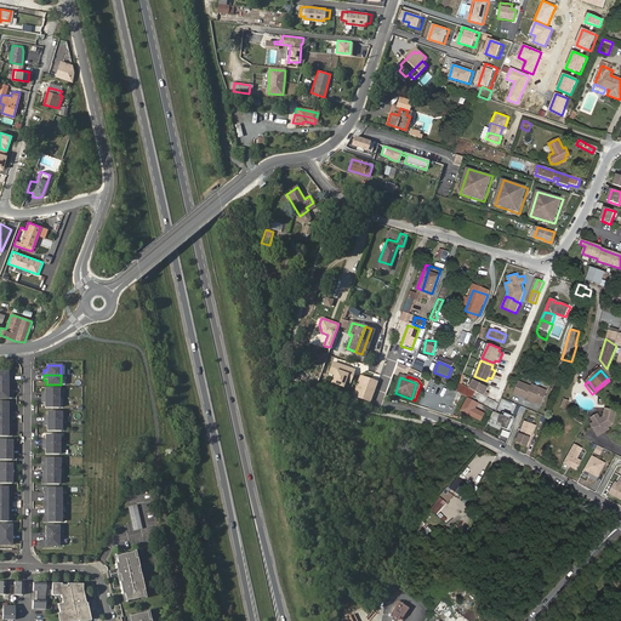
[(473,381),(469,388),(476,392),(488,398),(489,394),(486,393),(489,388),(473,381)]
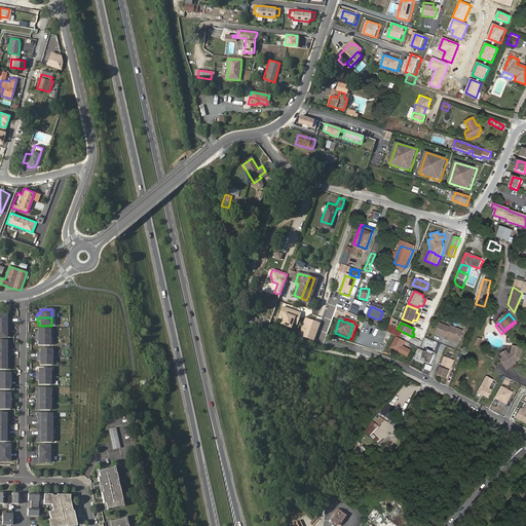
[(440,323),(436,333),(457,342),(462,331),(451,326),(450,328),(440,323)]
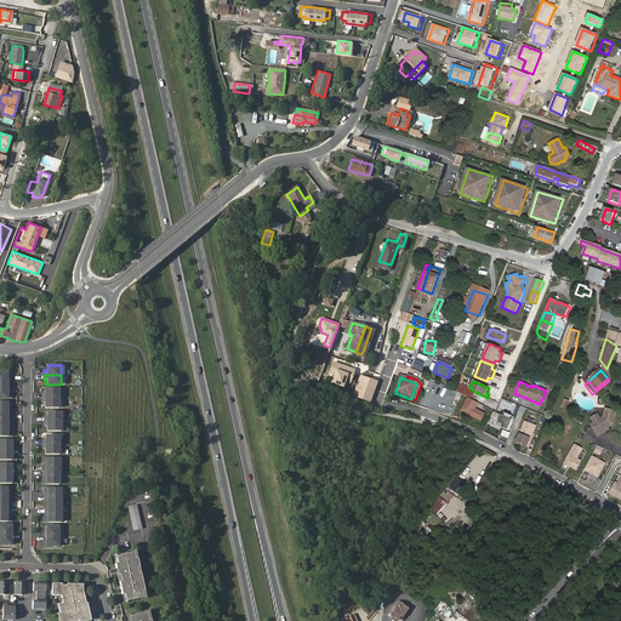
[(472,399),(476,392),(469,388),(459,383),(455,391),(472,399)]
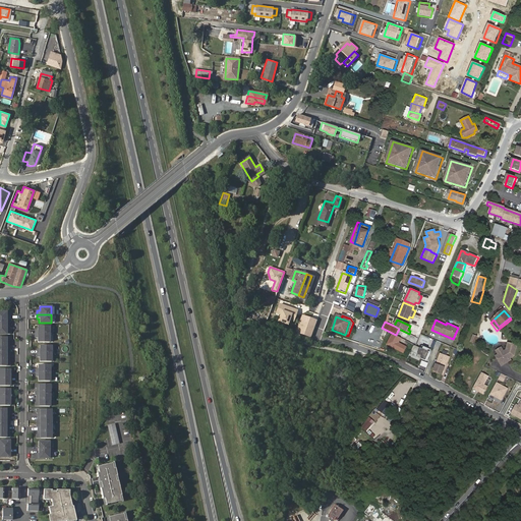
[(0,326),(0,334),(10,334),(10,330),(9,330),(9,327),(0,326)]
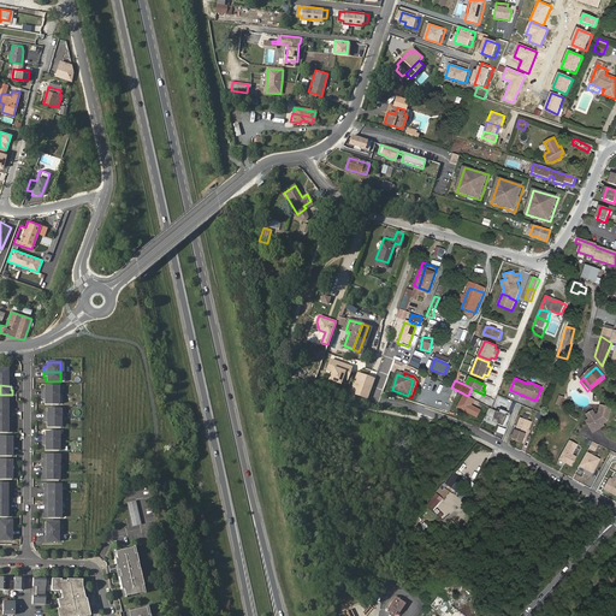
[(41,390),(41,395),(58,395),(58,385),(43,385),(43,390),(41,390)]
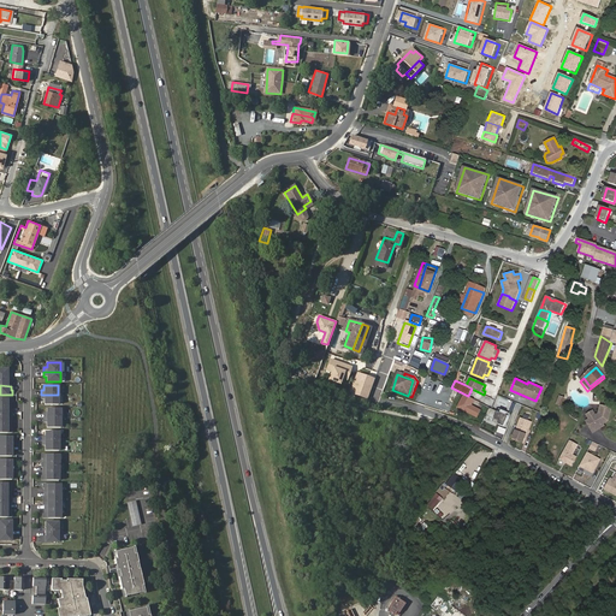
[(43,400),(43,404),(58,404),(58,395),(41,395),(41,400),(43,400)]
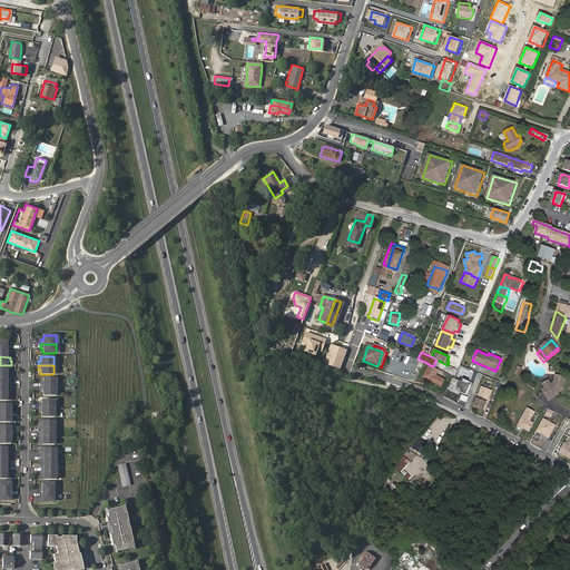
[(448,375),(429,365),(423,377),(441,386),(448,375)]
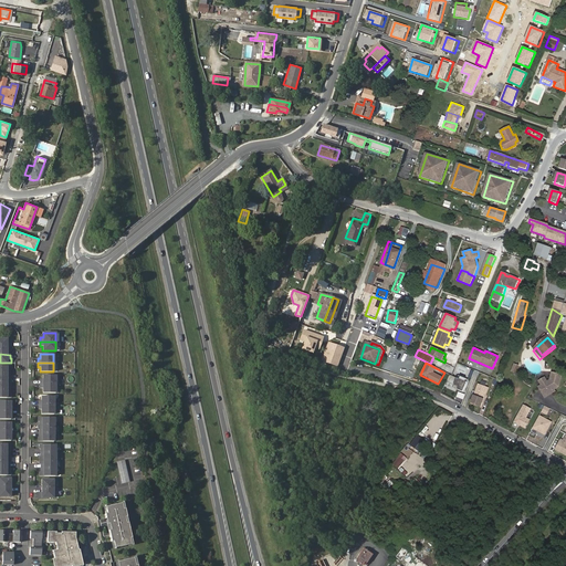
[(0,365),(0,374),(10,374),(10,370),(11,370),(11,366),(0,365)]
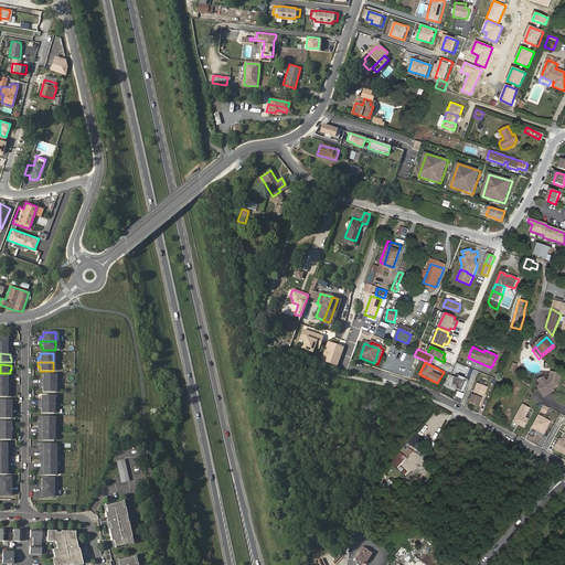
[(560,373),(550,371),(548,379),(545,381),(540,384),(537,385),(541,392),(547,387),(550,392),(553,390),(552,388),(557,385),(560,373)]
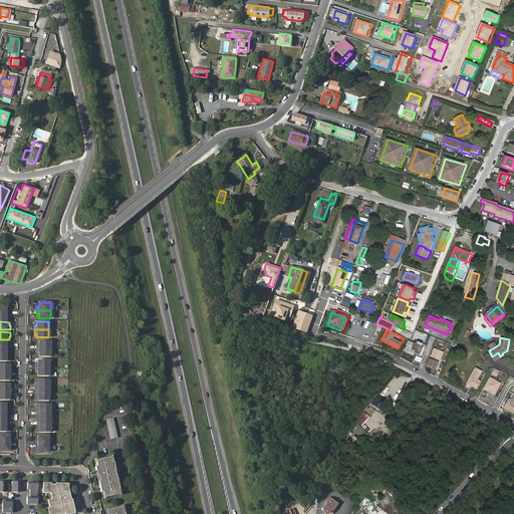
[(416,342),(410,339),(407,346),(412,349),(411,351),(420,355),(424,347),(423,346),(424,343),(417,340),(416,342)]
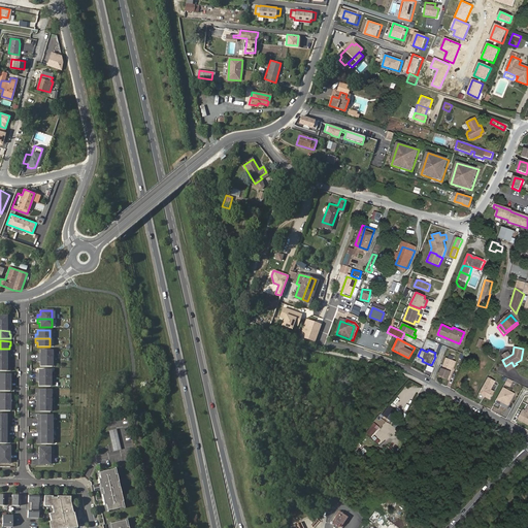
[(37,355),(37,358),(51,359),(51,351),(39,351),(39,355),(37,355)]
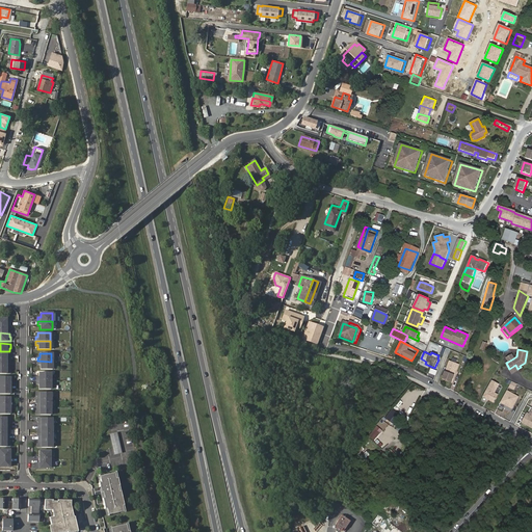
[(448,360),(441,376),(450,380),(457,363),(448,360)]
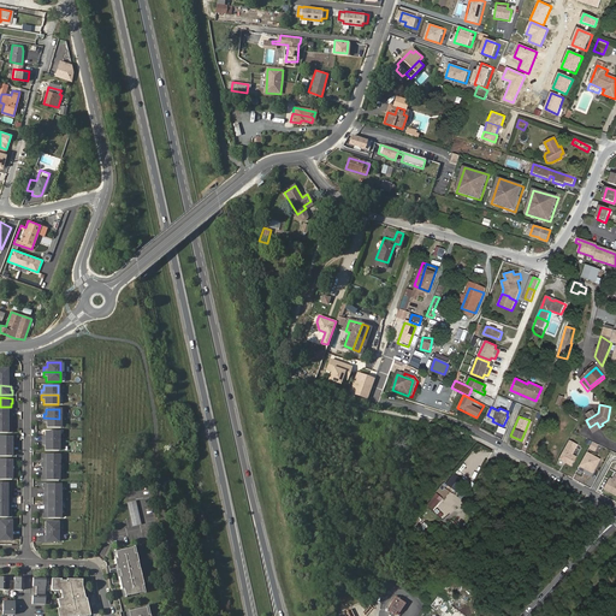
[(41,437),(41,442),(58,442),(58,432),(43,432),(43,437),(41,437)]
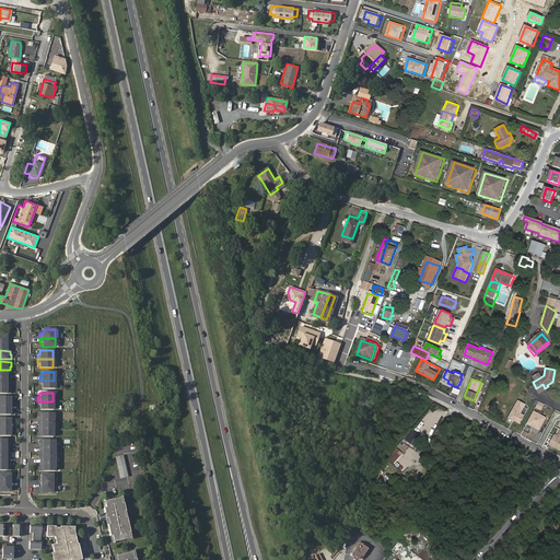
[(0,415),(11,415),(11,397),(0,396),(0,415)]
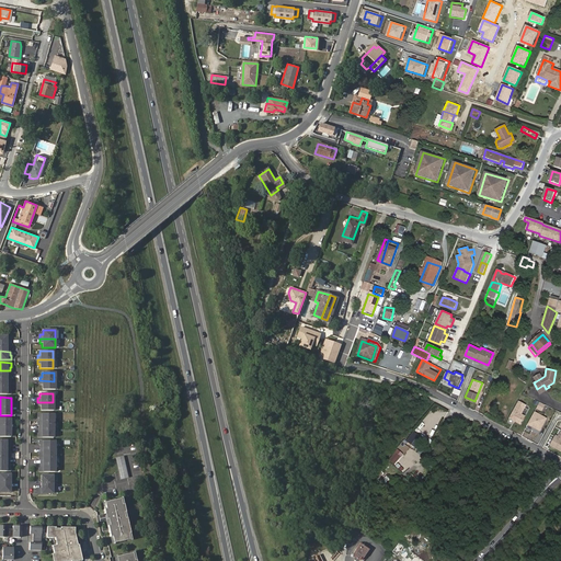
[(526,405),(518,401),(510,418),(521,423),(524,416),(521,414),(526,405)]
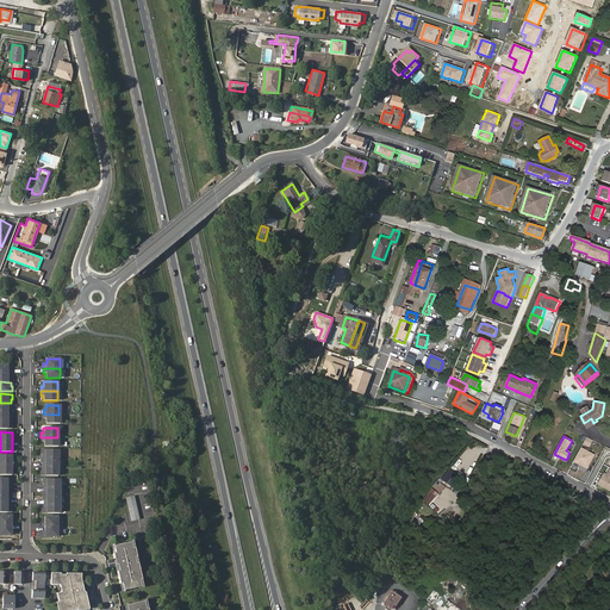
[(580,448),(573,461),(586,468),(593,455),(580,448)]
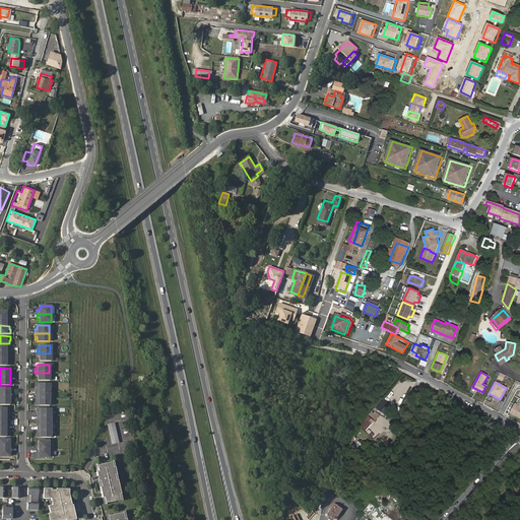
[(10,388),(0,387),(0,404),(10,404),(10,388)]
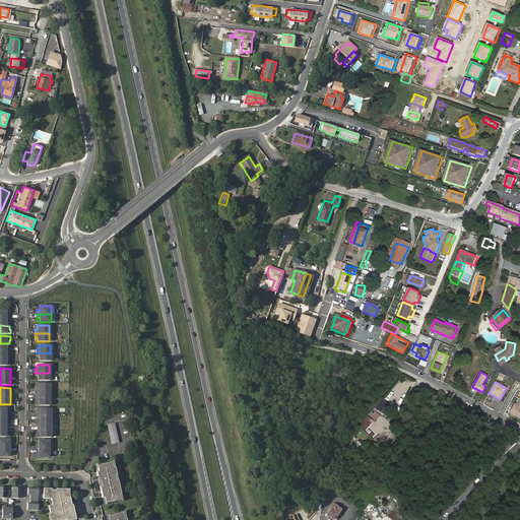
[(519,400),(518,405),(514,404),(510,412),(514,414),(515,412),(517,414),(518,416),(519,417),(519,400)]
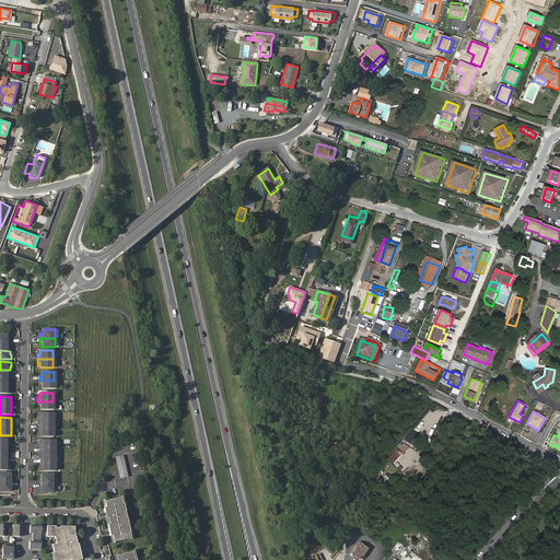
[(0,439),(0,469),(11,470),(11,466),(9,466),(9,458),(11,458),(11,451),(9,451),(9,443),(11,443),(11,439),(0,439)]
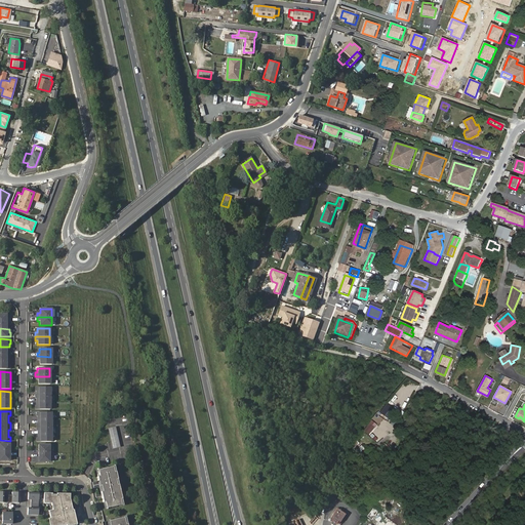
[(385,426),(388,421),(379,416),(376,420),(385,426)]
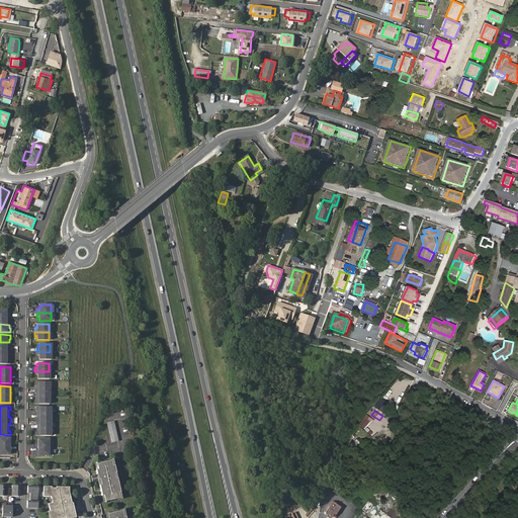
[(365,417),(358,424),(364,429),(370,422),(365,417)]
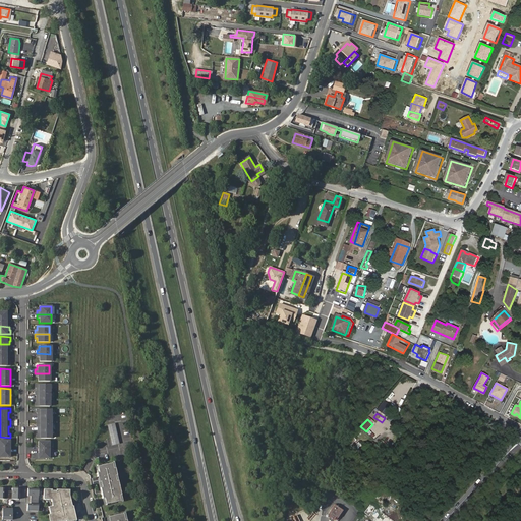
[(108,427),(111,447),(119,446),(115,425),(108,427)]
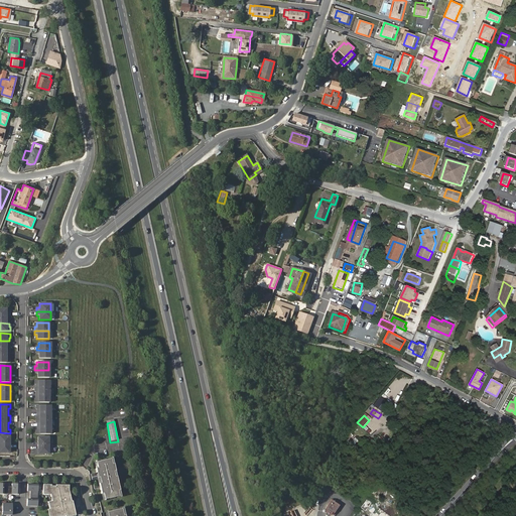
[(0,453),(10,453),(10,436),(0,435),(0,453)]
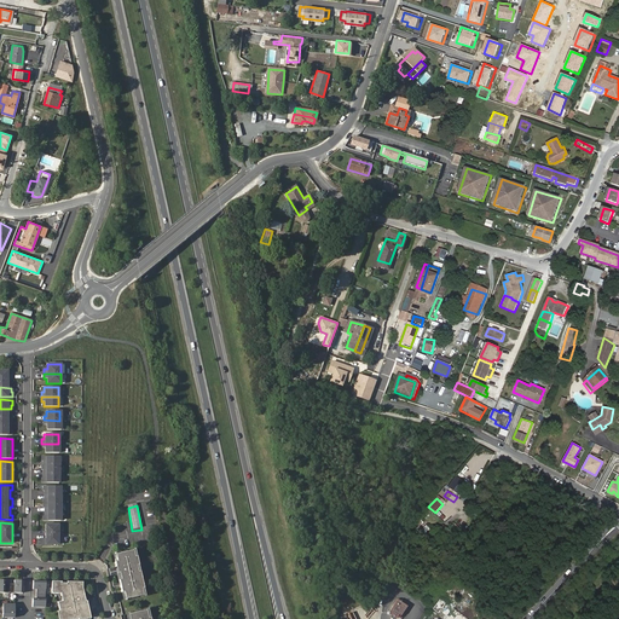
[(44,526),(44,536),(64,536),(64,526),(44,526)]
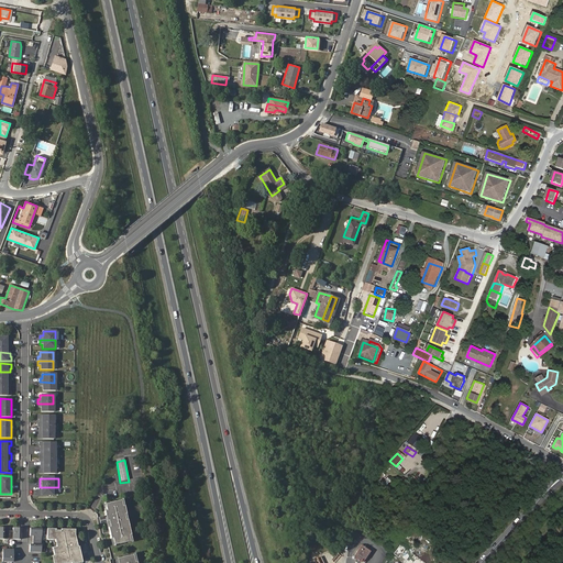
[(32,493),(32,497),(58,497),(58,487),(40,487),(40,493),(32,493)]
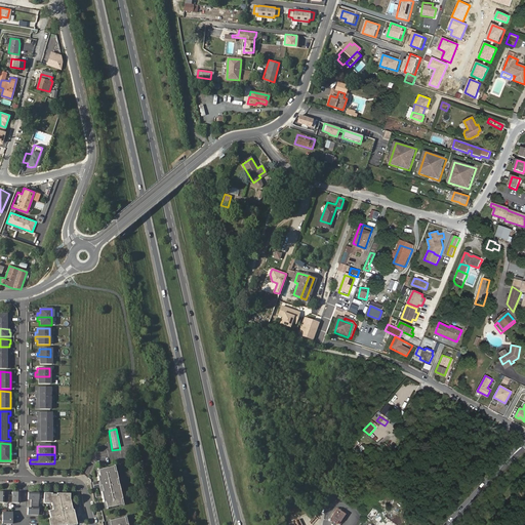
[(106,509),(123,505),(115,467),(96,471),(106,509)]
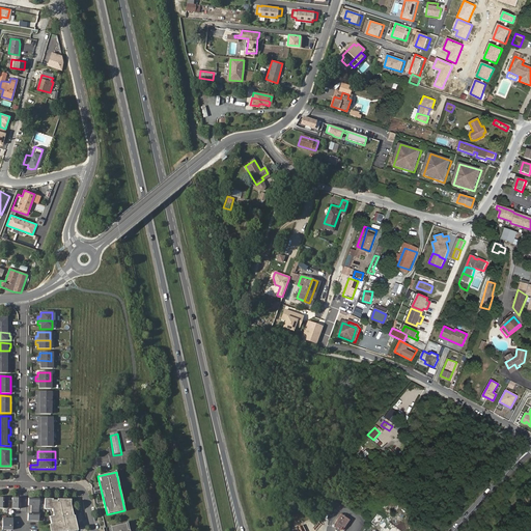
[(0,507),(20,509),(20,498),(12,498),(12,501),(4,500),(4,498),(0,497),(0,507)]
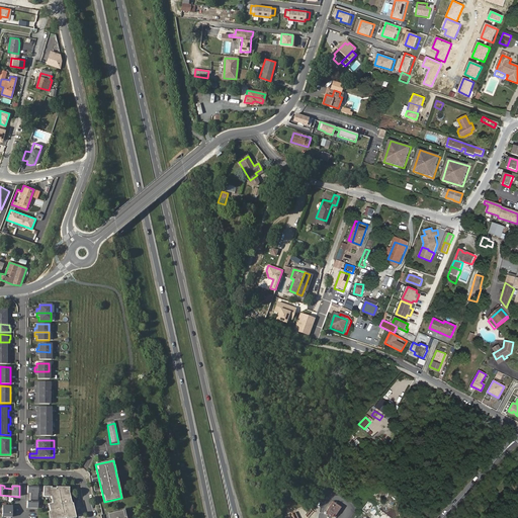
[(27,508),(38,508),(38,487),(28,487),(28,493),(30,493),(30,501),(28,501),(27,508)]
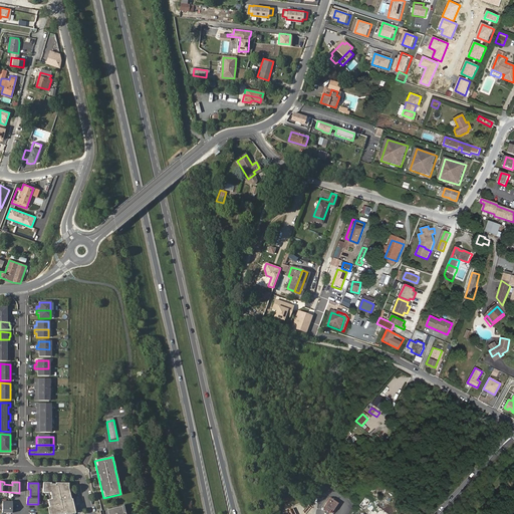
[(68,489),(69,483),(56,483),(56,484),(51,484),(51,483),(43,483),(43,493),(49,493),(51,499),(47,500),(49,513),(75,513),(72,499),(71,499),(68,489)]
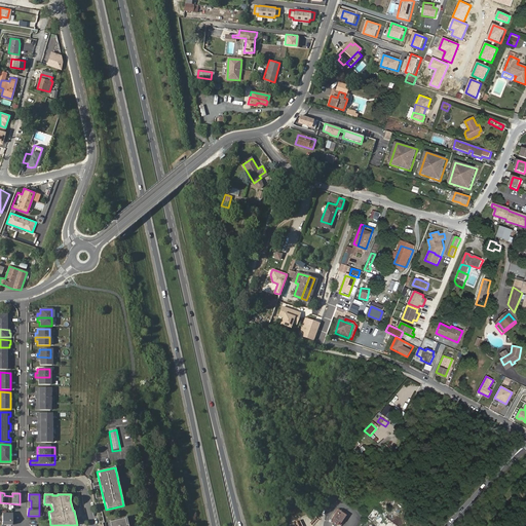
[(338,509),(331,519),(332,523),(335,525),(339,525),(346,515),(338,509)]
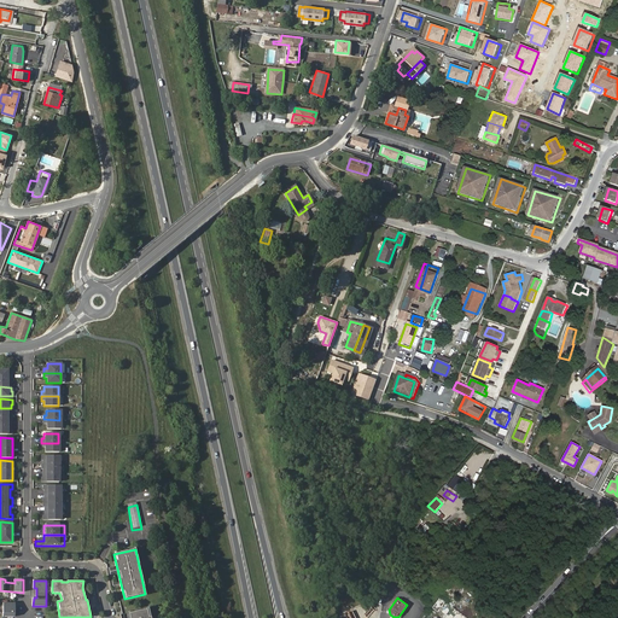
[(15,617),(16,602),(4,602),(4,616),(15,617)]
